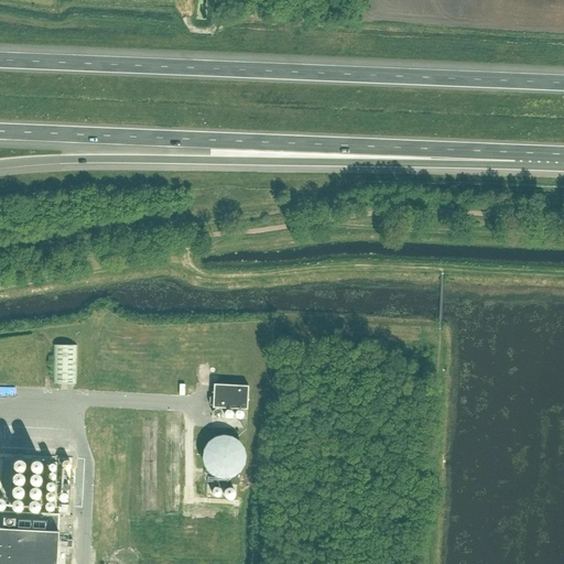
[(10,346),(20,343),(18,334),(7,337),(10,346)]
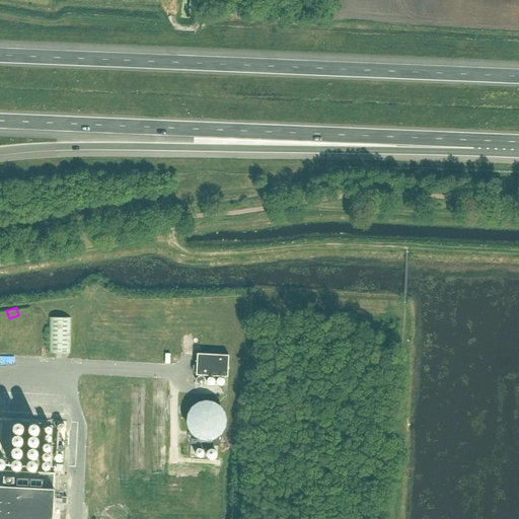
[(227,376),(228,355),(197,353),(195,375),(227,376)]
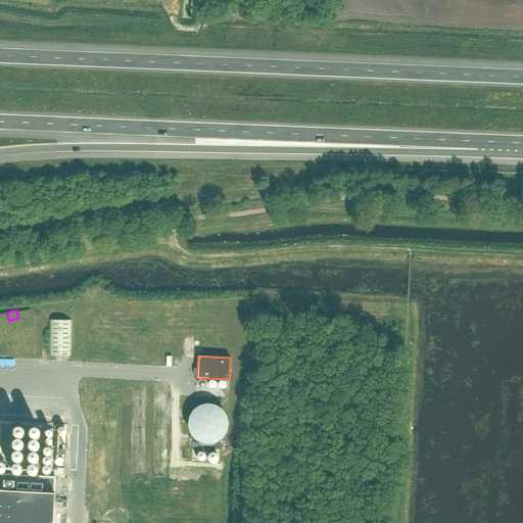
[(207,383),(207,384),(207,385),(208,386),(209,387),(210,387),(211,387),(212,387),(214,387),(215,386),(216,385),(216,384),(216,383),(216,382),(215,381),(214,380),(212,379),(211,379),(210,379),(210,380),(209,380),(208,381),(207,382),(207,383)]
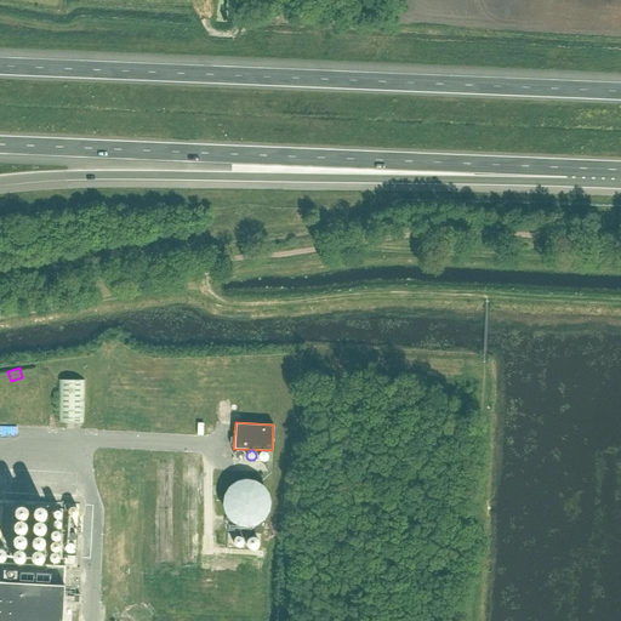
[(258,455),(258,456),(258,457),(258,459),(260,460),(261,460),(261,461),(262,461),(263,461),(265,461),(266,460),(267,460),(267,459),(268,457),(268,456),(268,455),(268,454),(267,454),(267,453),(266,451),(265,451),(263,451),(262,451),(261,451),(260,453),(258,454),(258,455)]
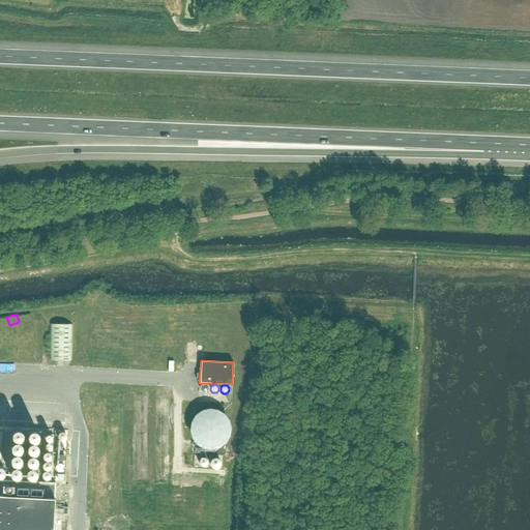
[(0,400),(0,408),(2,411),(10,405),(4,398),(0,400)]
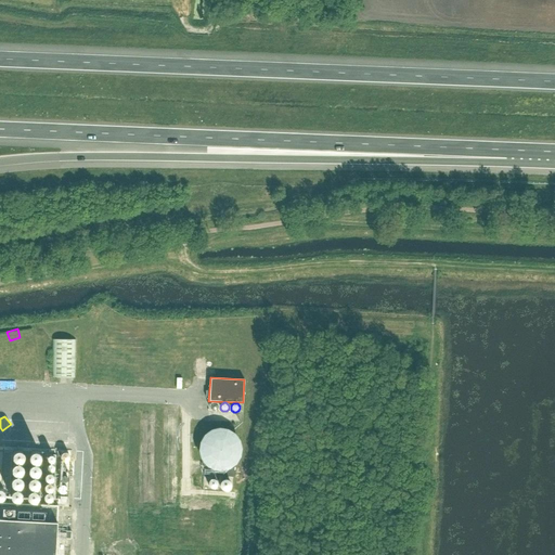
[(22,417),(14,422),(18,430),(27,426),(22,417)]
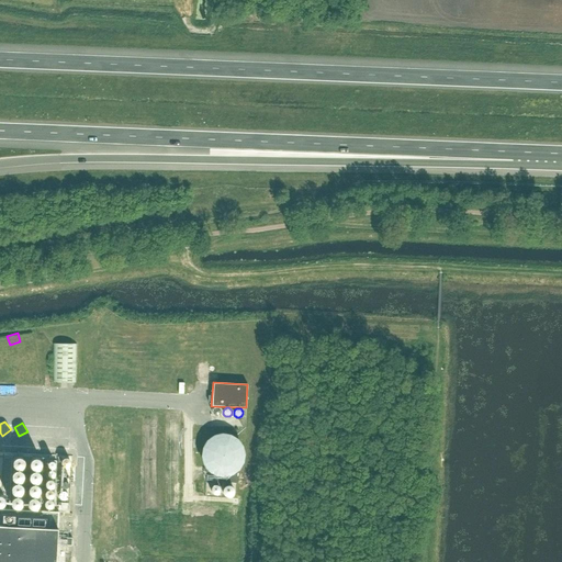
[(215,482),(236,482),(237,471),(239,469),(244,462),(245,453),(243,445),(238,438),(231,434),(222,433),(214,435),(206,440),(202,447),(201,456),(203,463),(208,471),(212,473),(216,474),(215,482)]
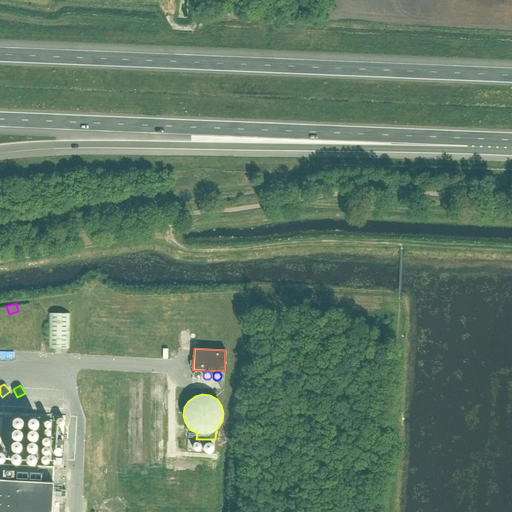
[(13,425),(14,425),(15,426),(16,426),(17,426),(18,426),(19,425),(20,425),(20,424),(21,424),(21,423),(22,422),(22,421),(22,420),(22,419),(22,418),(21,418),(21,417),(20,416),(19,416),(18,415),(17,415),(16,415),(15,415),(14,416),(13,416),(12,417),(11,418),(11,419),(11,420),(11,421),(11,422),(11,423),(12,423),(12,424),(13,425)]
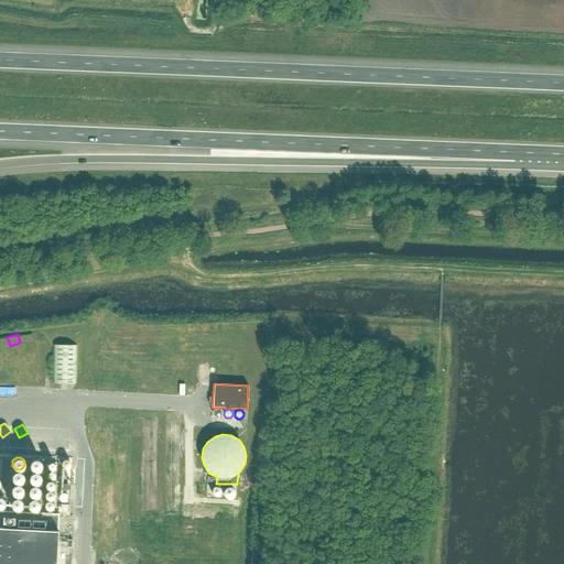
[(34,458),(33,458),(32,459),(31,459),(31,461),(30,462),(30,463),(29,464),(30,465),(30,466),(30,467),(31,468),(32,469),(33,469),(34,470),(35,470),(36,470),(38,469),(39,469),(40,468),(41,467),(41,466),(41,465),(41,464),(41,463),(41,462),(40,461),(40,459),(39,459),(38,458),(36,458),(35,458),(34,458)]
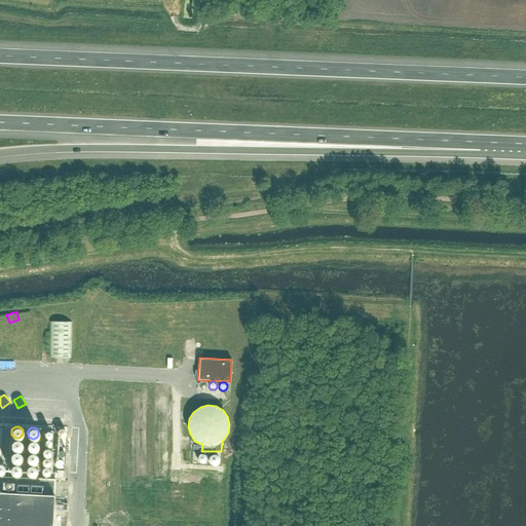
[(60,429),(59,429),(58,430),(58,431),(57,433),(57,434),(58,435),(58,436),(59,437),(60,438),(61,438),(62,438),(63,438),(64,437),(65,437),(65,436),(66,436),(66,435),(66,434),(66,433),(66,431),(65,430),(64,429),(63,429),(63,428),(62,428),(61,428),(60,429)]
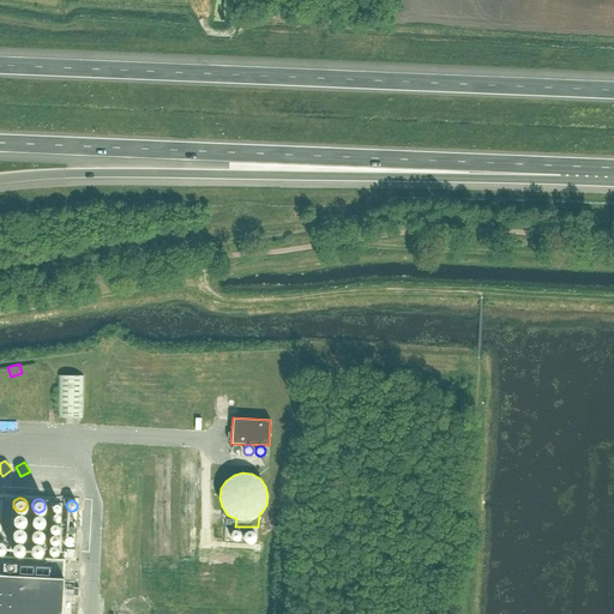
[(14,523),(16,524),(17,525),(18,525),(19,525),(20,525),(22,525),(23,524),(24,523),(25,522),(25,521),(25,519),(25,518),(25,517),(25,516),(24,515),(23,513),(22,513),(20,512),(19,512),(18,512),(17,512),(16,513),(14,513),(14,515),(13,516),(12,517),(12,518),(12,519),(13,521),(13,522),(13,523),(14,523)]
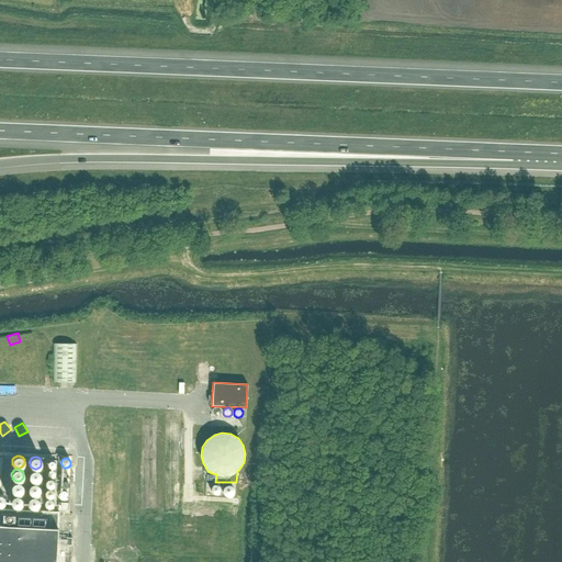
[(36,470),(35,470),(34,470),(33,470),(32,470),(31,471),(30,471),(30,472),(29,473),(29,474),(29,475),(29,476),(29,478),(30,479),(30,480),(31,480),(31,481),(32,481),(33,482),(34,482),(35,482),(36,482),(37,481),(38,480),(40,480),(40,479),(41,478),(41,476),(41,475),(41,474),(40,473),(40,472),(38,471),(37,471),(36,470)]
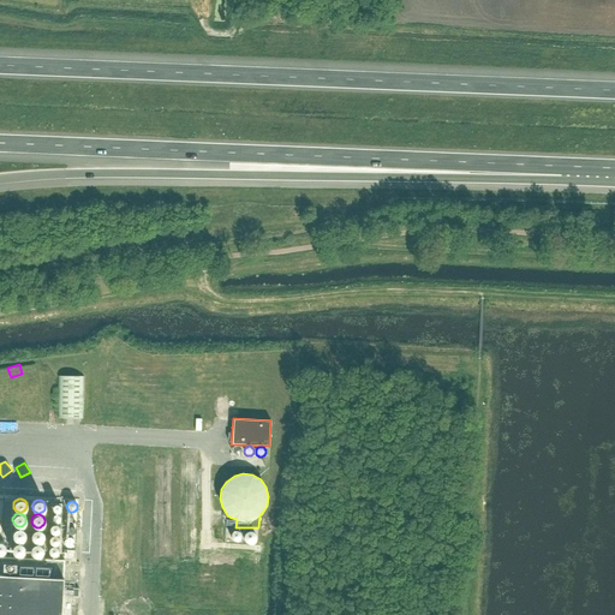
[(75,515),(73,514),(72,514),(71,514),(70,514),(69,514),(69,515),(67,515),(67,517),(66,518),(66,519),(67,520),(67,521),(69,523),(70,523),(70,524),(71,524),(72,524),(73,524),(73,523),(75,523),(76,521),(76,520),(76,519),(76,518),(76,517),(75,515)]
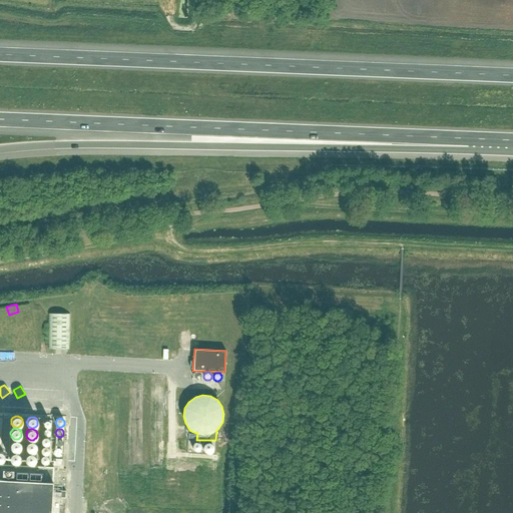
[(44,445),(45,445),(46,445),(46,444),(47,444),(48,444),(48,443),(49,442),(49,441),(49,440),(49,439),(48,438),(48,437),(47,437),(46,437),(46,436),(45,436),(44,436),(43,437),(42,438),(41,439),(41,440),(41,441),(41,442),(42,443),(43,444),(44,445)]
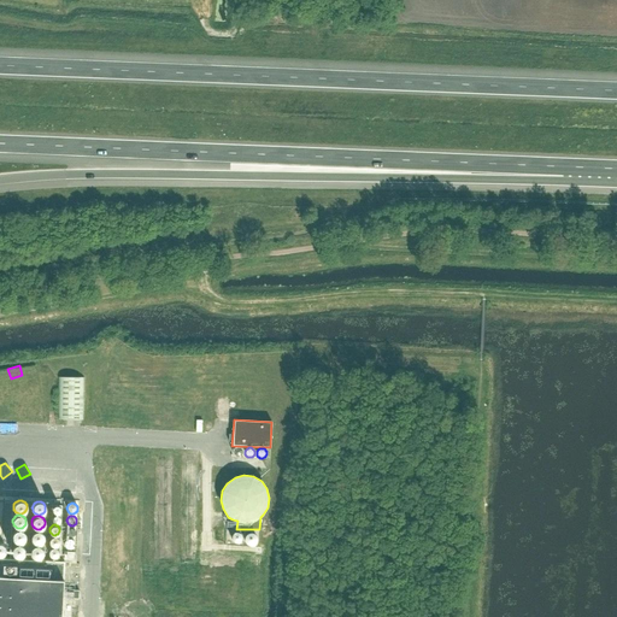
[(24,533),(24,532),(23,530),(22,530),(21,529),(19,529),(18,529),(17,529),(16,530),(15,530),(13,532),(12,533),(12,534),(12,535),(12,536),(12,538),(12,539),(13,540),(15,541),(16,542),(17,542),(18,542),(19,542),(21,542),(22,542),(22,541),(23,540),(24,540),(24,539),(25,538),(25,536),(25,535),(25,534),(24,534),(24,533)]
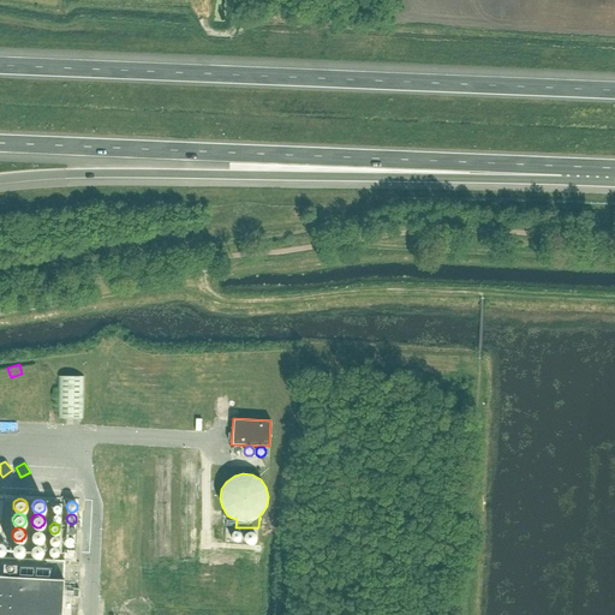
[(35,541),(35,542),(36,542),(37,542),(39,542),(40,541),(41,541),(41,539),(42,539),(43,538),(43,537),(43,536),(43,535),(43,533),(43,532),(42,532),(42,531),(41,530),(40,529),(39,529),(37,529),(36,529),(35,529),(34,529),(34,530),(33,530),(31,531),(31,532),(30,533),(30,535),(30,536),(30,537),(31,538),(31,539),(33,539),(34,541),(35,541)]
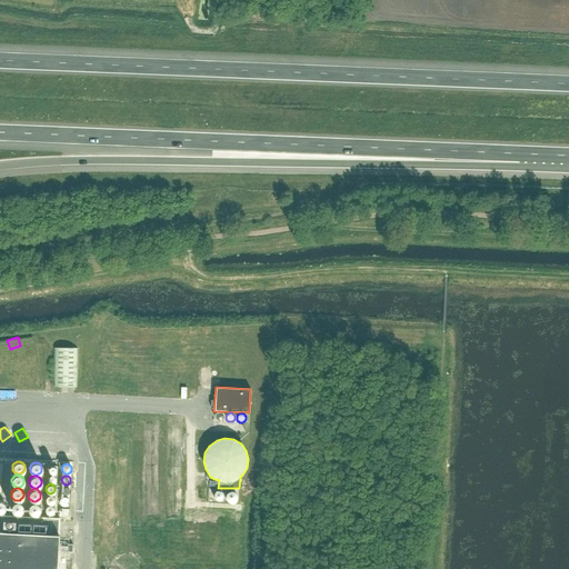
[(213,495),(213,496),(213,497),(215,498),(215,499),(216,499),(216,500),(217,500),(218,500),(219,500),(220,500),(221,499),(222,498),(223,497),(223,496),(223,495),(222,493),(221,492),(221,491),(220,491),(219,491),(218,491),(217,491),(216,491),(215,492),(215,493),(213,493),(213,495)]
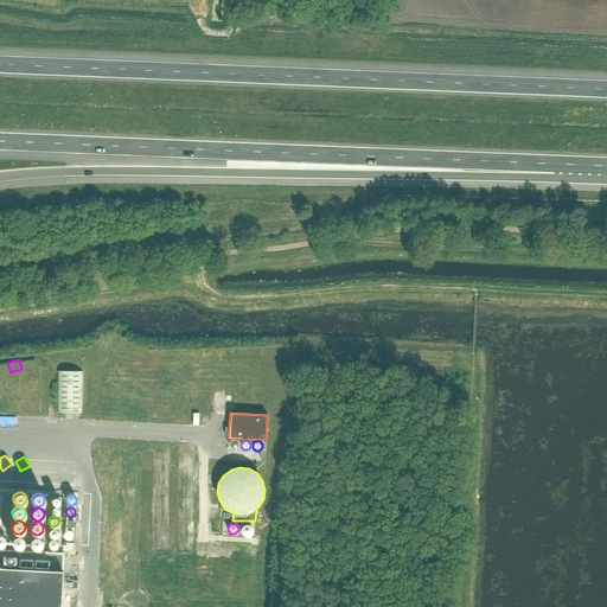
[(240,529),(240,530),(240,531),(241,532),(241,534),(242,535),(243,535),(244,536),(246,536),(247,536),(248,536),(249,536),(250,535),(251,534),(253,532),(253,531),(253,530),(253,529),(253,528),(251,526),(250,525),(249,524),(248,524),(247,524),(246,524),(244,524),(243,525),(242,525),(241,526),(241,528),(240,529)]
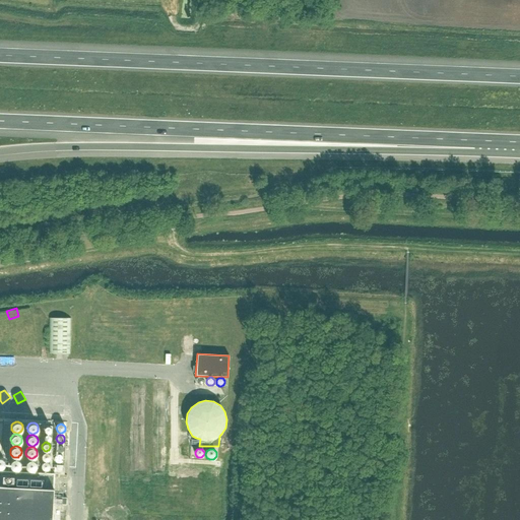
[(45,460),(46,460),(47,460),(48,459),(49,459),(49,458),(50,457),(50,456),(50,455),(49,454),(49,453),(48,452),(47,452),(46,452),(45,452),(44,452),(43,452),(43,453),(42,453),(42,454),(42,455),(41,455),(41,456),(42,457),(42,458),(43,459),(44,459),(44,460),(45,460)]
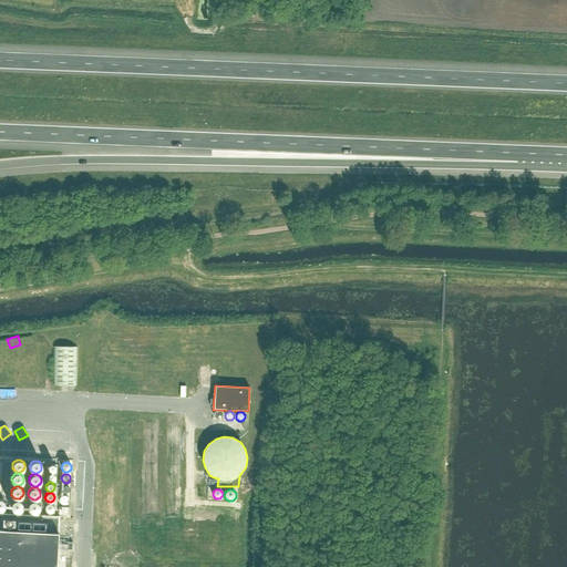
[(68,503),(68,502),(68,501),(68,500),(68,498),(68,497),(66,497),(66,496),(65,496),(64,496),(63,496),(62,496),(61,496),(61,497),(60,497),(60,498),(59,500),(59,501),(59,502),(60,502),(60,503),(60,504),(61,504),(62,505),(63,505),(64,505),(65,505),(65,504),(66,504),(68,503)]
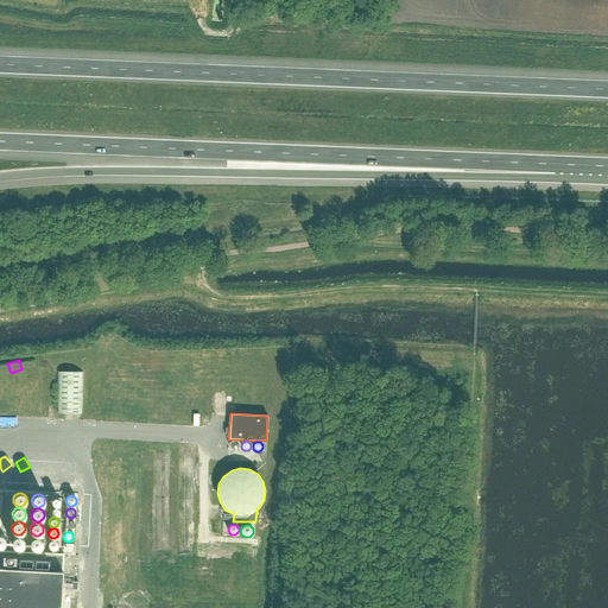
[(12,546),(13,548),(14,548),(16,549),(17,549),(18,549),(19,549),(20,548),(21,548),(23,546),(24,545),(24,544),(24,543),(24,542),(24,540),(24,539),(23,539),(23,538),(21,537),(20,537),(19,536),(18,536),(17,536),(16,536),(14,537),(13,537),(13,538),(12,538),(12,539),(11,540),(11,542),(11,543),(11,544),(12,545),(12,546)]
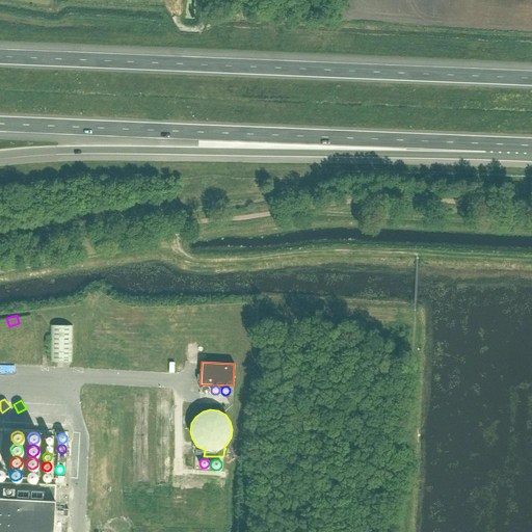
[(29,480),(30,481),(31,481),(32,481),(33,480),(34,480),(35,479),(36,479),(36,478),(36,477),(37,475),(36,474),(36,473),(36,472),(35,472),(34,471),(33,470),(32,470),(31,470),(30,470),(29,470),(28,470),(28,471),(27,472),(26,473),(26,474),(26,475),(26,476),(26,477),(26,478),(27,478),(27,479),(28,480),(29,480)]
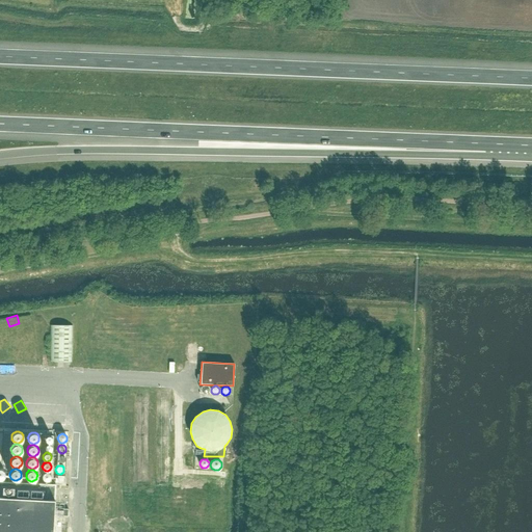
[(49,472),(48,472),(47,472),(46,472),(45,472),(44,472),(43,473),(42,474),(42,475),(42,476),(42,477),(43,478),(43,479),(44,479),(45,480),(46,480),(47,480),(48,479),(49,479),(50,478),(50,477),(50,476),(50,475),(50,474),(49,473),(49,472)]
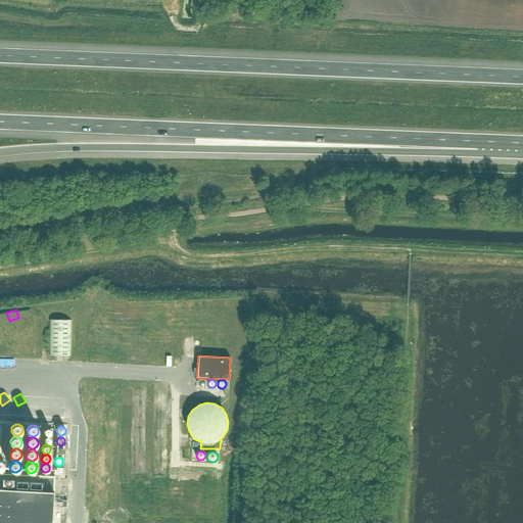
[(0,522),(51,522),(54,477),(54,476),(0,473),(0,522)]
